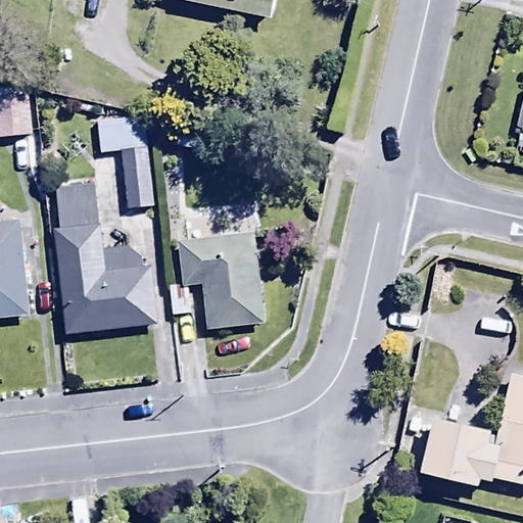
[(194,0),(270,16),(273,0),(194,0)]
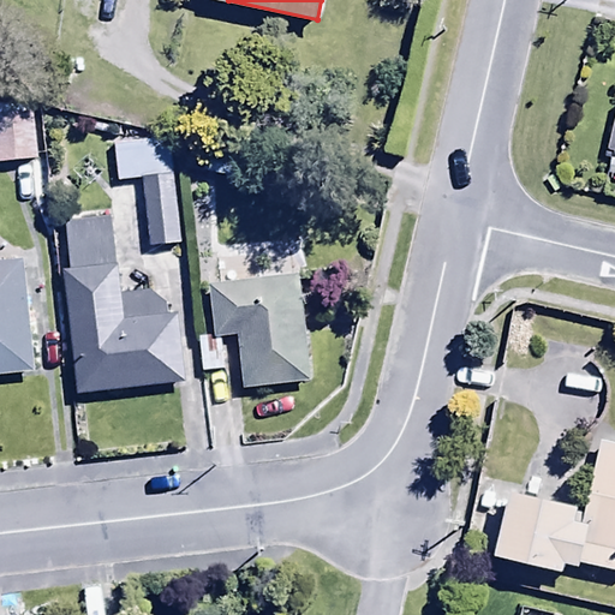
[(0,117),(0,162),(36,159),(31,114),(0,117)]
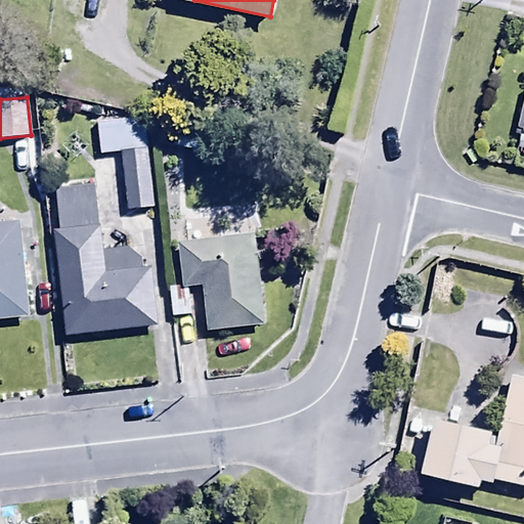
[(143,117),(94,122),(97,155),(117,153),(123,211),(154,208),(143,117)]
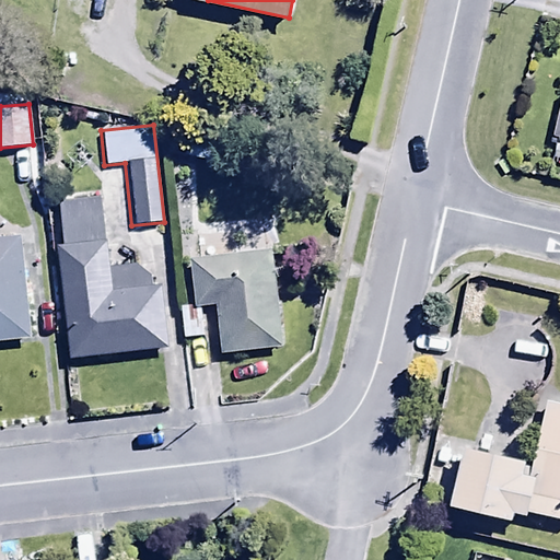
[(61,243),(58,244),(68,357),(167,348),(161,282),(148,283),(147,265),(109,268),(107,236),(101,237),(97,195),(58,199),(61,243)]
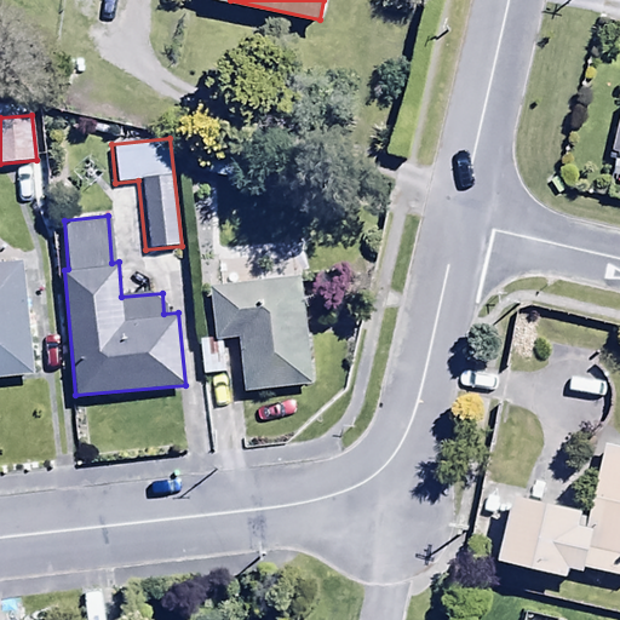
[(22,259),(0,262),(0,374),(33,372),(22,259)]
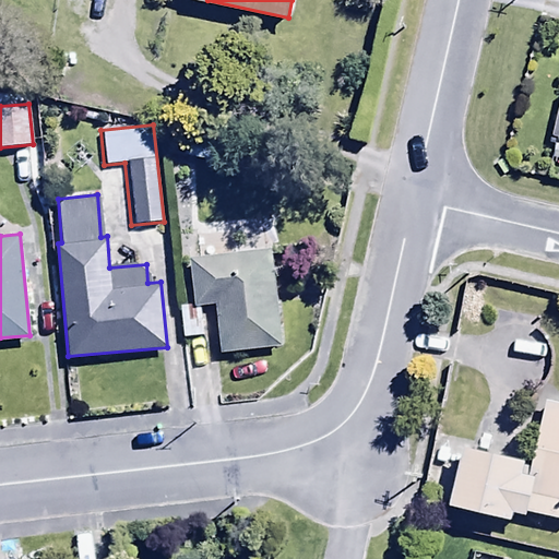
[(282,347),(274,251),(188,258),(192,305),(212,302),(216,352),(282,347)]
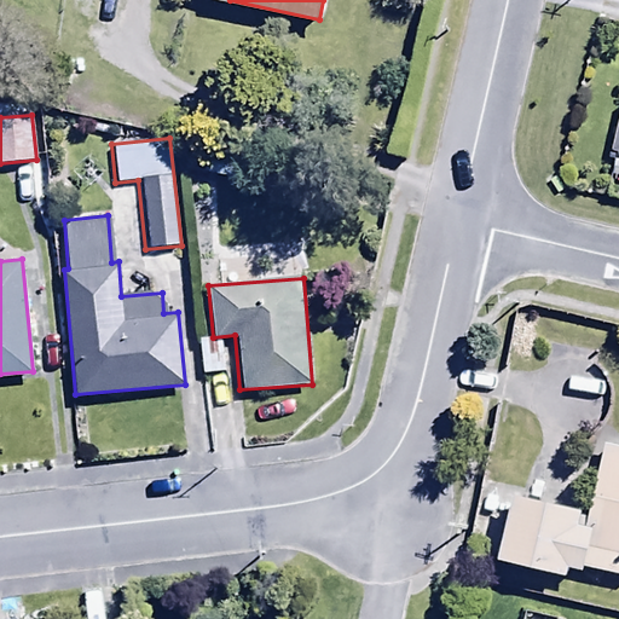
[(219,339),(198,342),(202,374),(223,371),(219,339)]
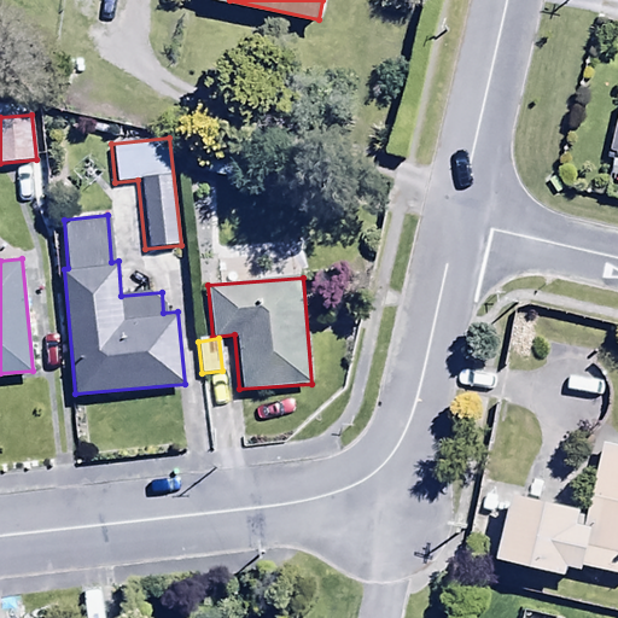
[(617,447),(601,443),(587,507),(508,490),(493,560),(564,576),(566,563),(617,573),(617,447)]
